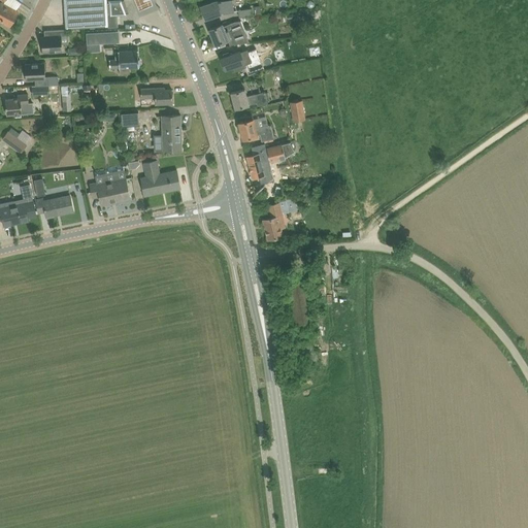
[(108,15),(117,14),(127,14),(122,0),(109,1),(109,2),(107,2),(106,0),(64,0),(66,28),(103,27),(105,27),(106,27),(108,27),(108,15)]
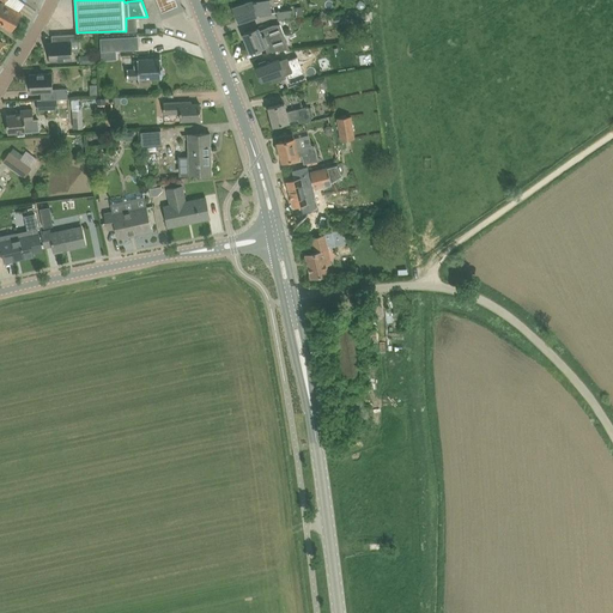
[(174,0),(155,0),(159,12),(176,5),(174,0)]
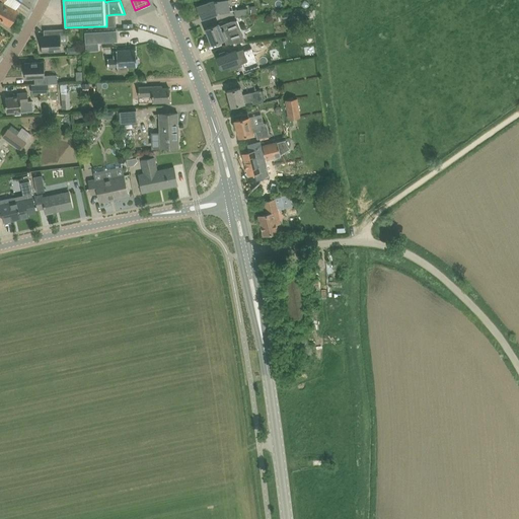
[(198,6),(202,18),(218,13),(217,11),(220,11),(220,12),(230,10),(228,0),(217,0),(218,1),(214,2),(214,1),(198,6)]
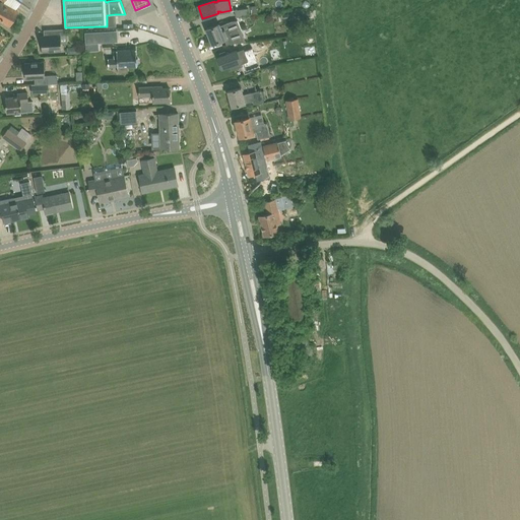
[(18,11),(2,3),(0,1),(0,19),(10,25),(18,11)]
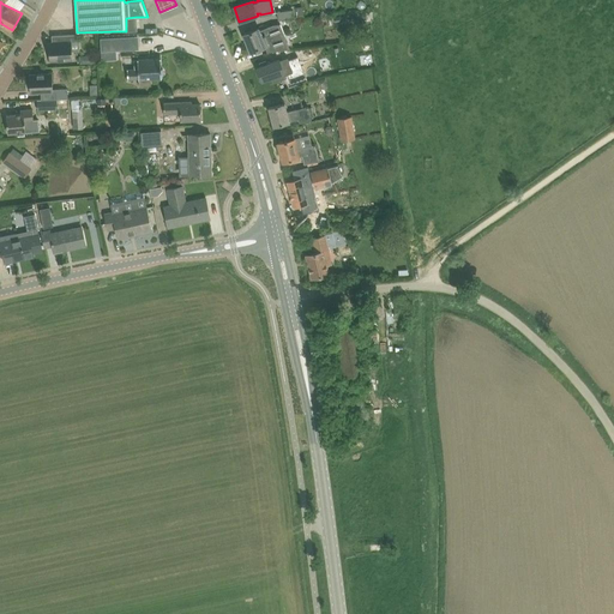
[(293,10),(278,12),(280,19),(294,17),(293,10)]
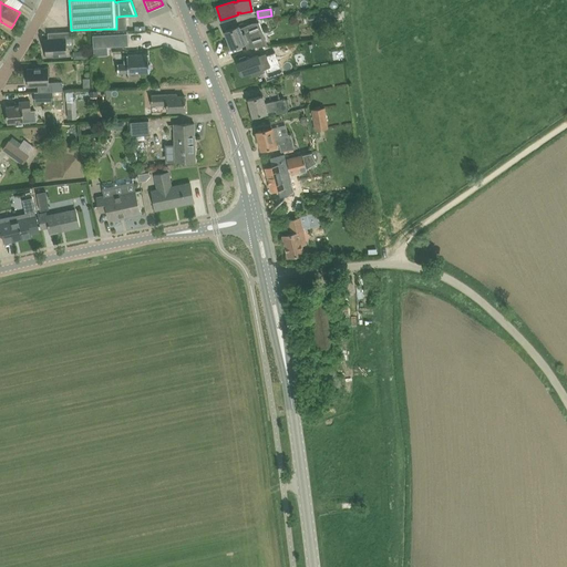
[(239,26),(225,31),(232,48),(245,42),(247,48),(251,47),(268,44),(259,22),(253,22),(240,28),(239,26)]
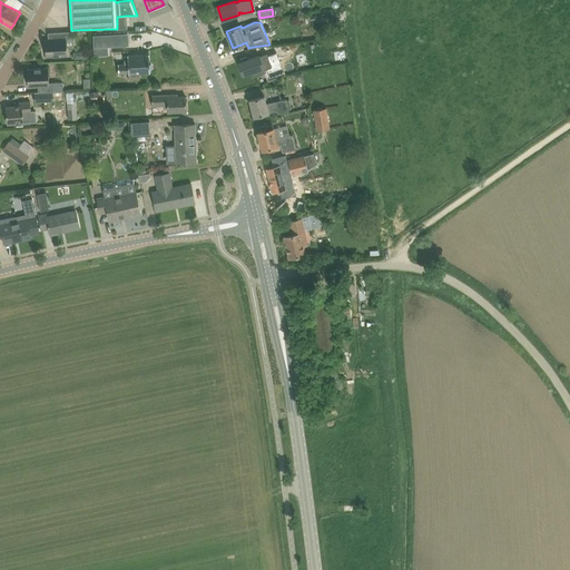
[(46,39),(47,56),(68,56),(67,39),(72,38),(72,31),(49,32),(49,39),(46,39)]
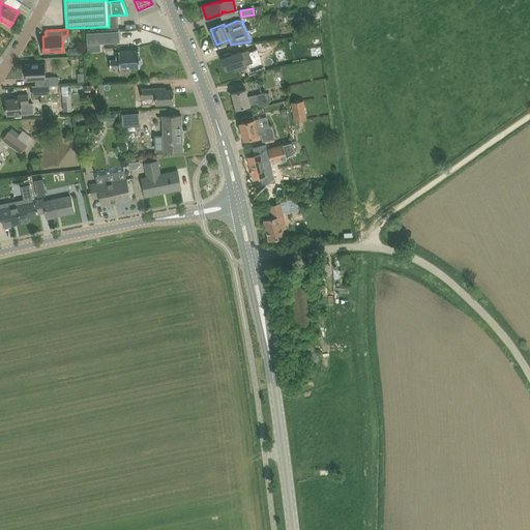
[(88,43),(120,41),(119,34),(106,35),(106,32),(88,33),(88,43)]
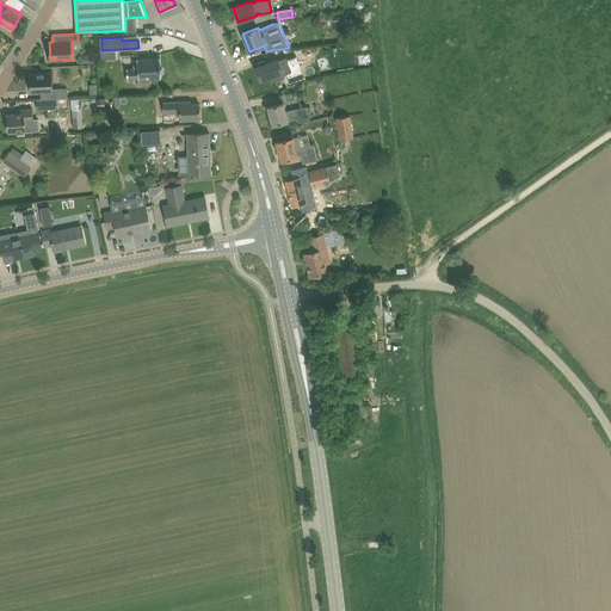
[(272,82),(284,78),(283,75),(291,72),(287,56),(278,60),(278,59),(271,61),(270,57),(258,61),(260,66),(255,67),(260,80),(271,76),(272,82)]
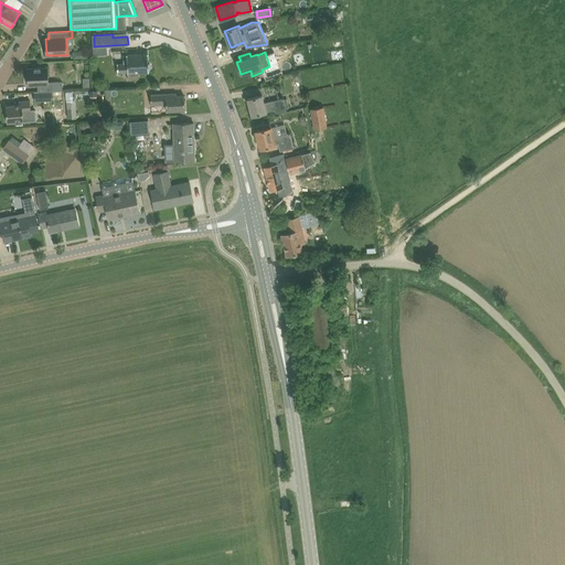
[(139,73),(149,72),(149,70),(150,70),(150,63),(149,63),(148,53),(127,54),(127,55),(124,55),(125,64),(117,64),(118,74),(128,73),(128,74),(128,80),(139,78),(139,73)]
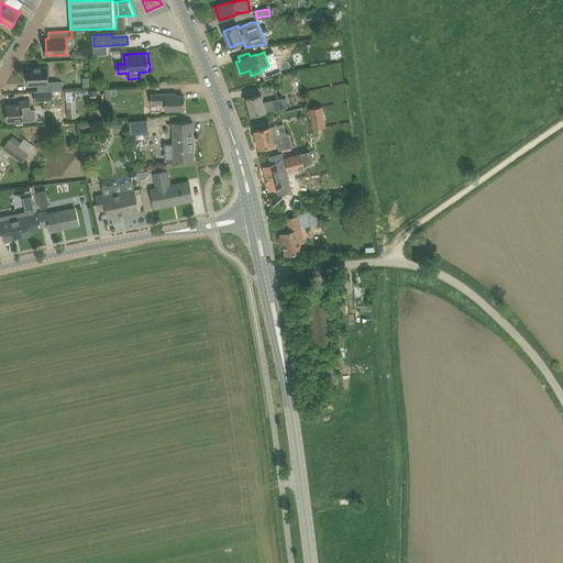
[(48,67),(26,68),(28,85),(37,85),(39,91),(53,90),(55,90),(63,90),(62,81),(52,83),(52,81),(51,81),(51,84),(48,84),(48,67)]
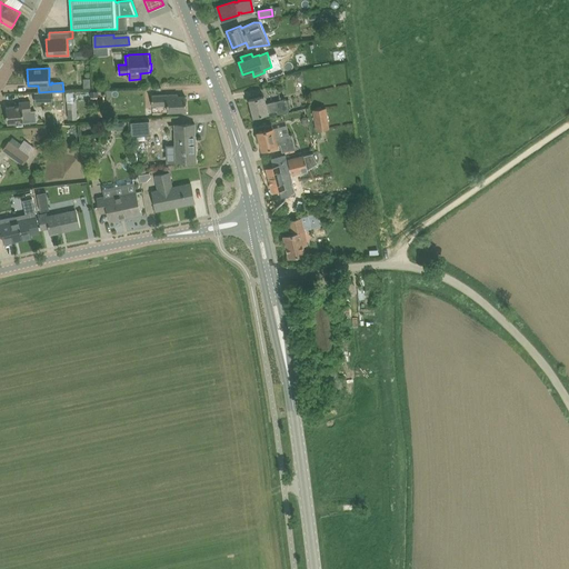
[(53,101),(53,95),(53,91),(39,92),(35,92),(35,102),(53,101)]
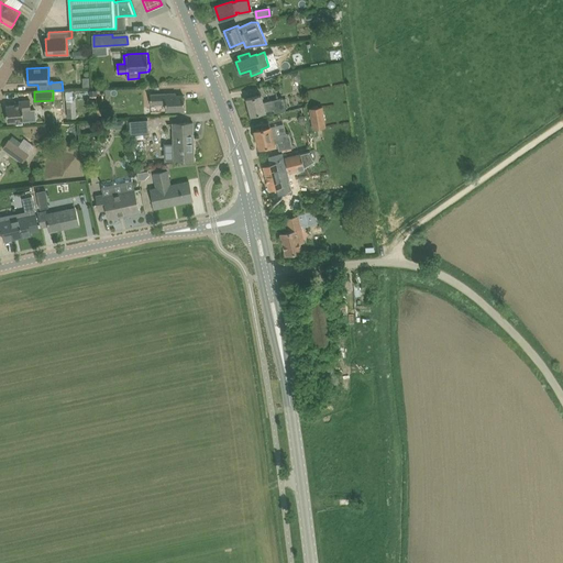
[(176,96),(176,94),(151,94),(151,103),(165,103),(166,110),(185,110),(184,95),(176,96)]
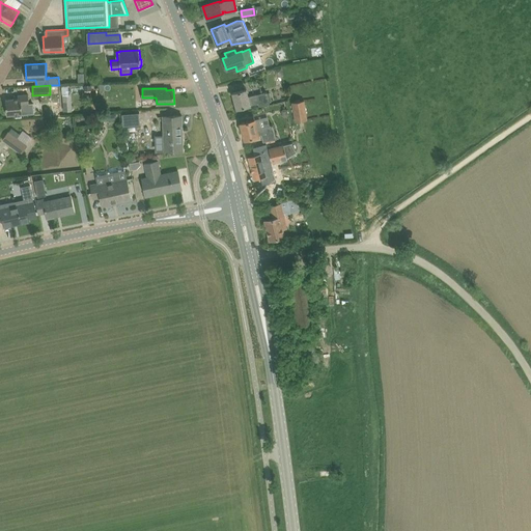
[(246,89),(232,92),(236,109),(258,103),(259,106),(270,103),(267,91),(256,94),(256,93),(248,96),(246,89)]
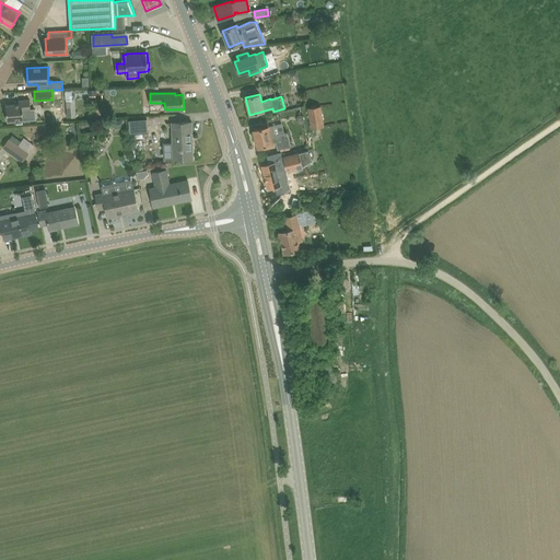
[(8,121),(24,119),(23,111),(31,111),(31,100),(19,101),(19,104),(6,105),(8,121)]
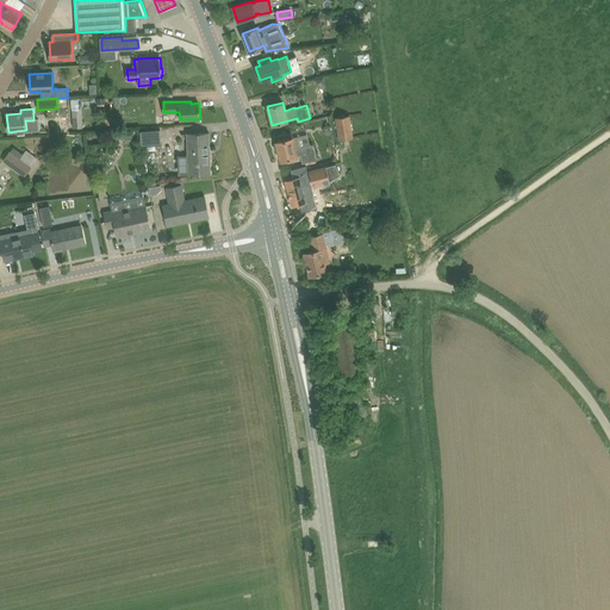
[(338,132),(353,130),(350,114),(336,117),(338,132)]
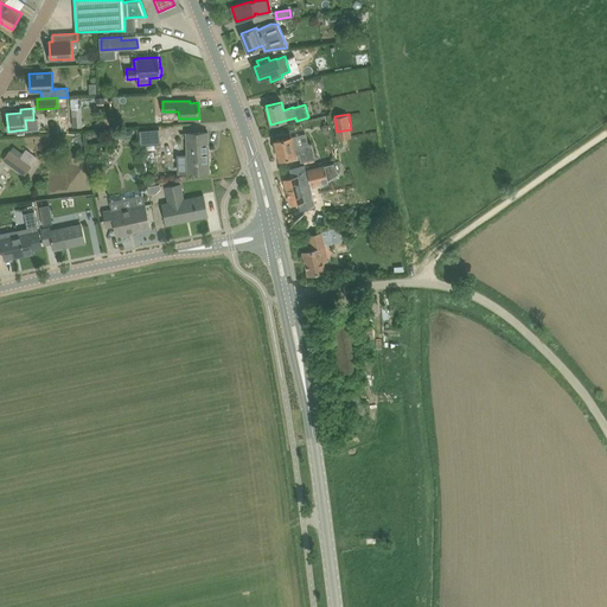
[(83,127),(82,116),(72,116),(72,127),(83,127)]
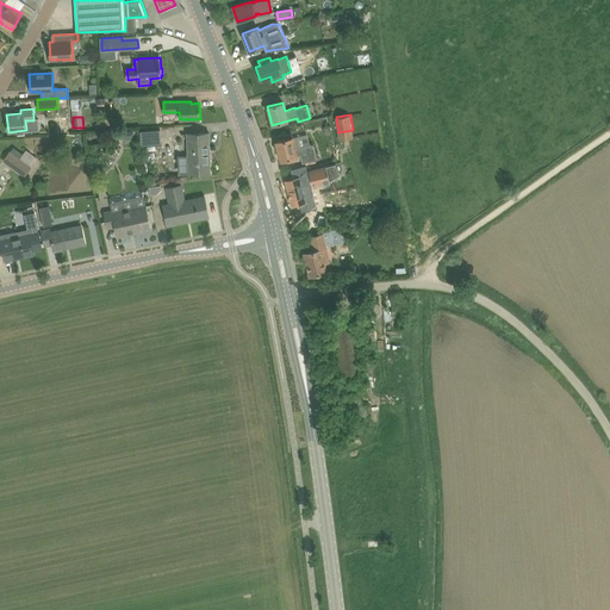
[(160,130),(141,131),(142,145),(161,144),(160,130)]
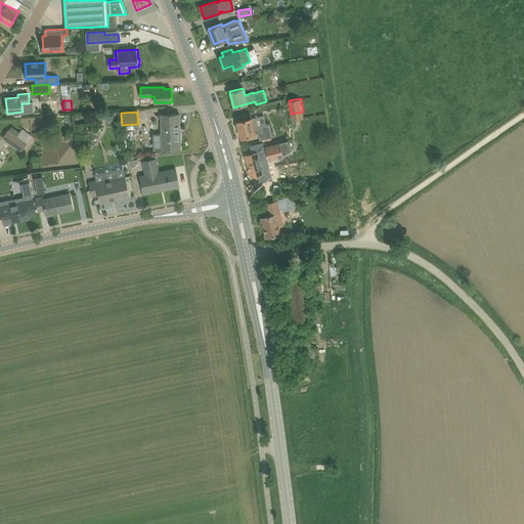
[(162,149),(181,148),(180,147),(179,147),(178,127),(180,127),(179,114),(161,115),(162,149)]
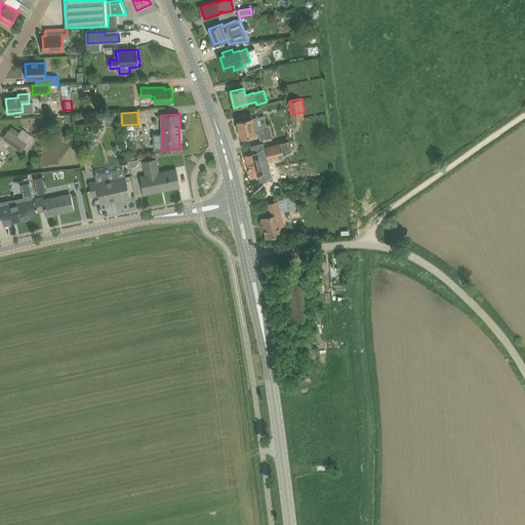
[(267,124),(254,118),(238,122),(238,124),(237,124),(236,125),(238,129),(239,130),(240,130),(242,137),(256,134),(256,133),(259,133),(260,140),(273,137),(270,123),(267,124)]
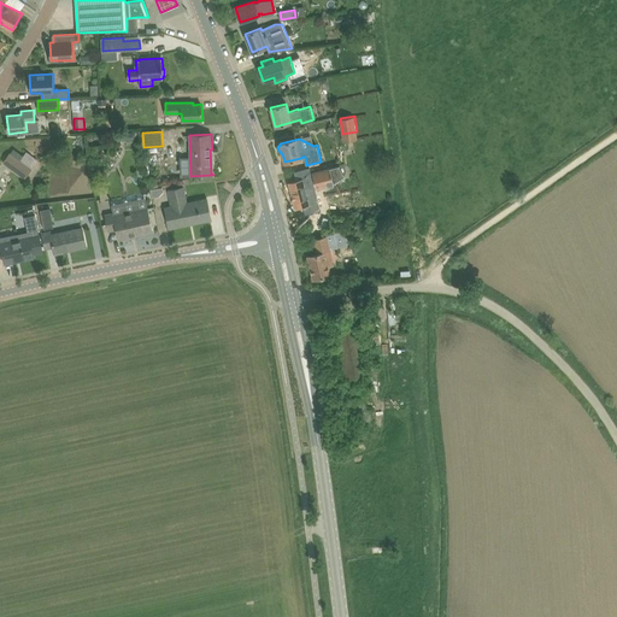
[(16,172),(23,163),(11,153),(4,163),(16,172)]
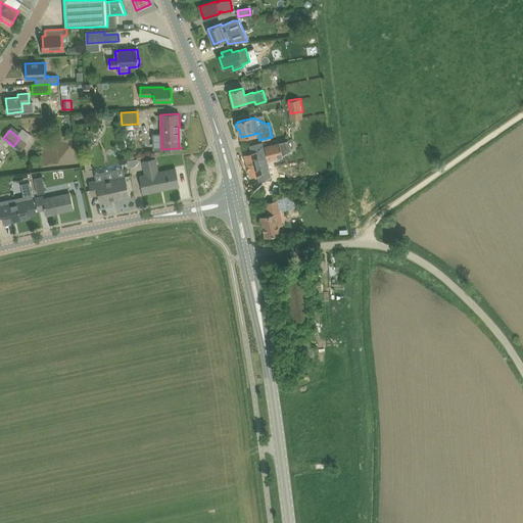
[(272,178),(262,142),(249,145),(251,153),(245,154),(250,176),(256,175),(258,182),(272,178)]
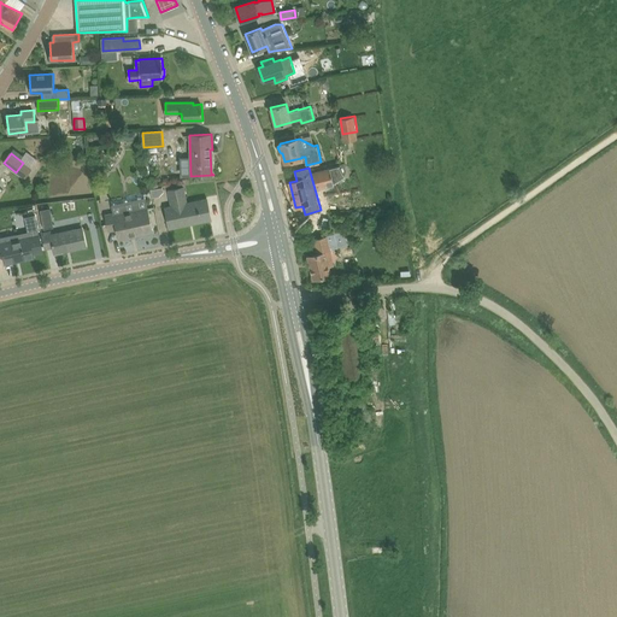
[(165,207),(170,228),(189,224),(188,219),(193,218),(193,222),(211,217),(207,199),(187,203),(184,187),(169,191),(170,199),(177,198),(178,205),(165,207)]
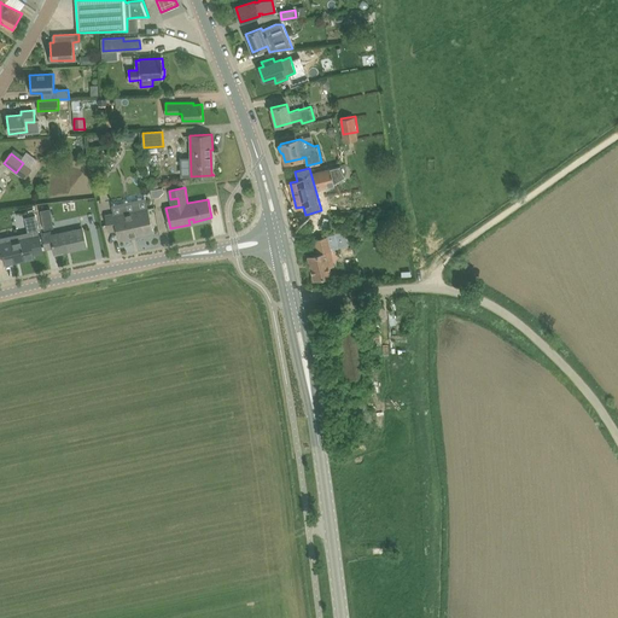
[(106,215),(110,231),(117,229),(120,239),(152,232),(147,209),(146,198),(112,205),(114,214),(106,215)]
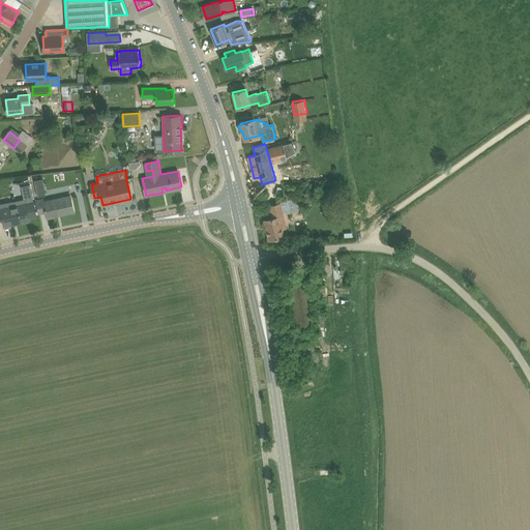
[(42,178),(34,180),(37,197),(46,195),(42,178)]
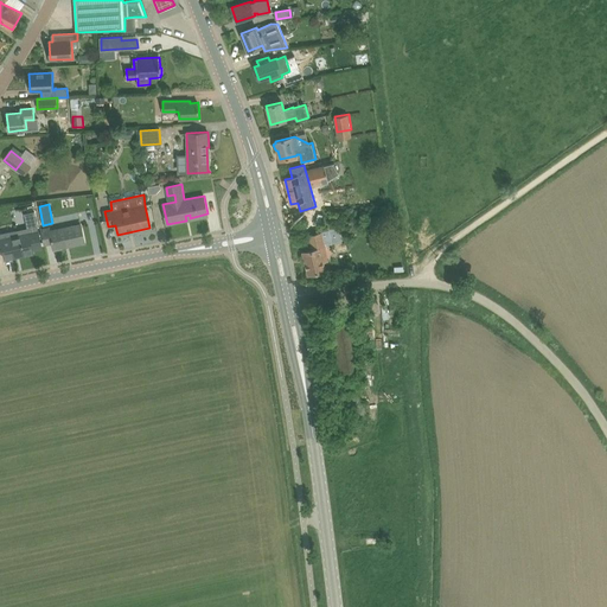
[(5,259),(33,253),(33,249),(42,247),(34,211),(25,213),(29,234),(17,236),(16,230),(0,234),(0,235),(0,236),(0,253),(4,251),(5,259)]
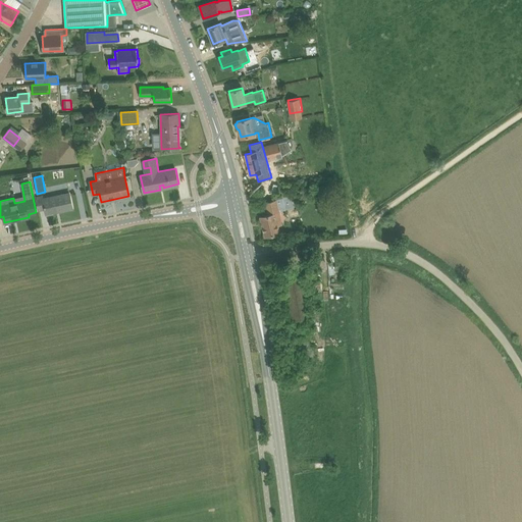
[(36,197),(39,210),(45,209),(46,214),(73,208),(70,194),(43,199),(43,196),(36,197)]
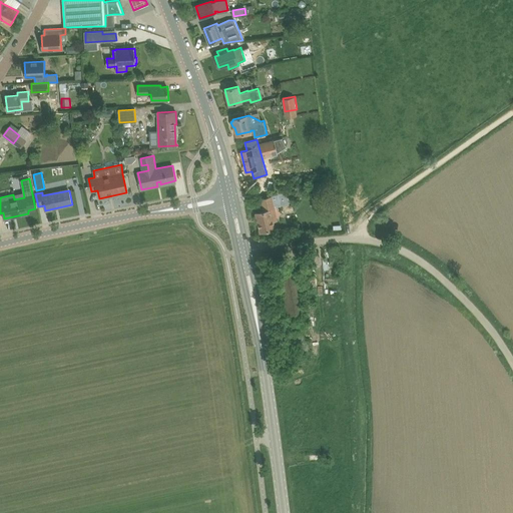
[(261,232),(276,228),(274,220),(277,219),(272,196),(262,199),(264,210),(255,212),(261,232)]
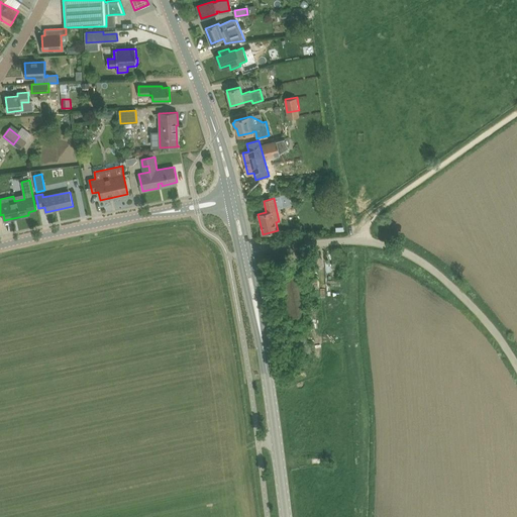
[(283,275),(290,317),(307,314),(299,272),(283,275)]
